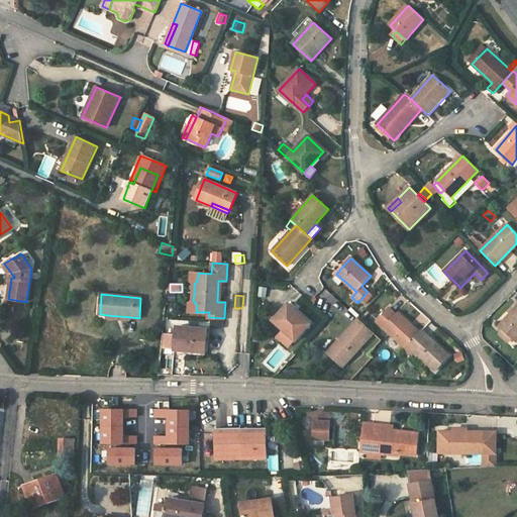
[(276,319),(298,339),(313,323),(290,303),(276,319)]
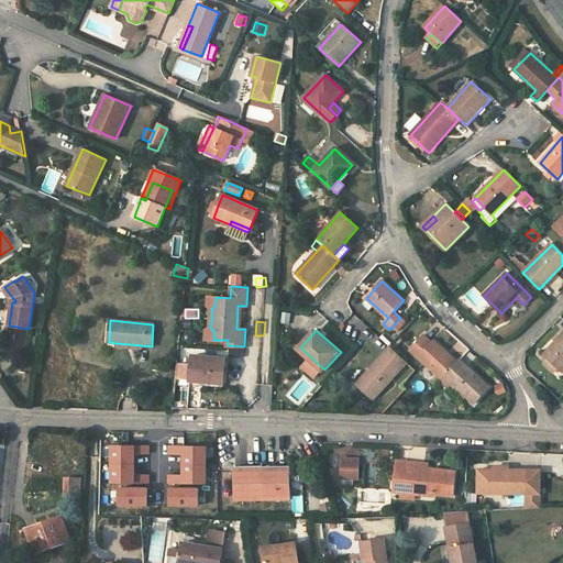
[(548,360),(558,370),(562,373),(562,371),(562,333),(543,355),(548,360)]
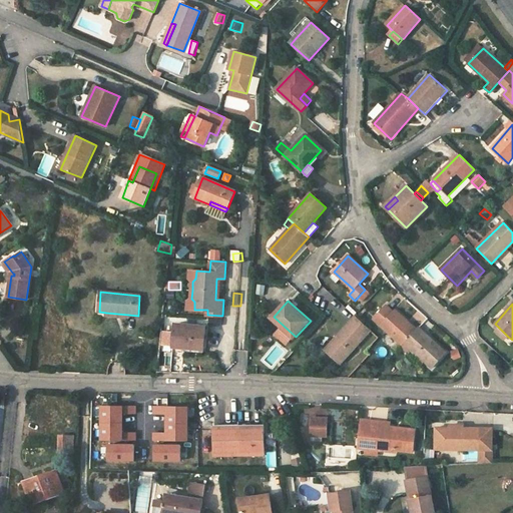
[(375,320),(404,346),(405,344),(418,330),(396,311),(394,313),(387,306),(375,320)]
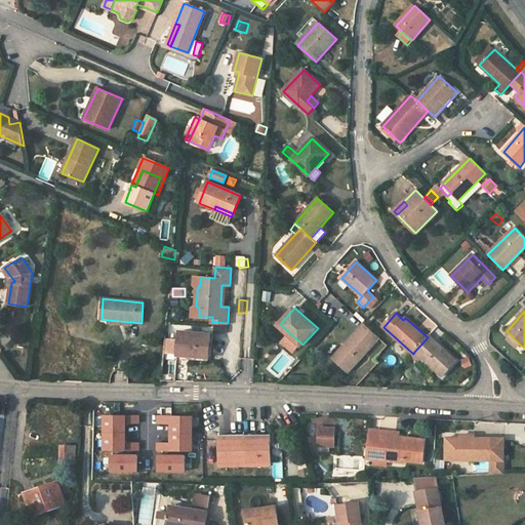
[(47,335),(59,338),(64,323),(50,320),(47,335)]
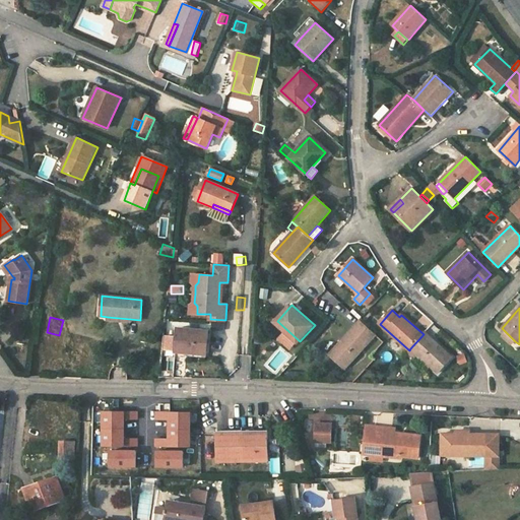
[(345,369),(377,335),(361,320),(329,354),(345,369)]
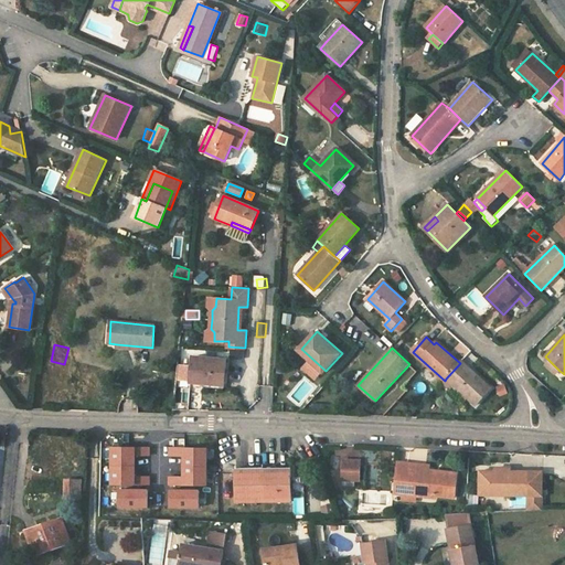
[(193,358),(191,382),(225,385),(227,361),(193,358)]
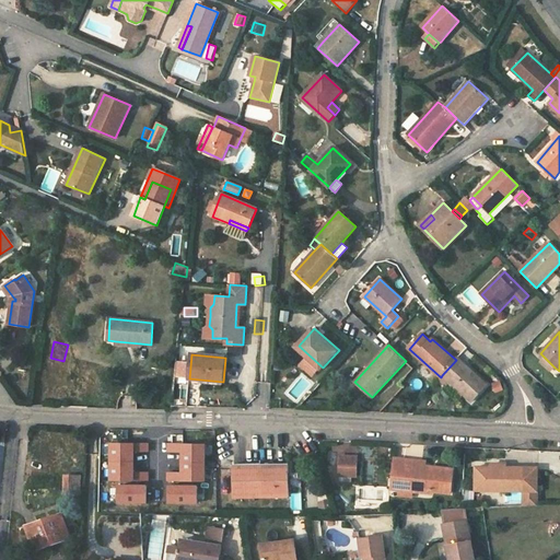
[(442,375),(448,381),(473,401),(488,385),(458,358),(456,360),(442,375)]
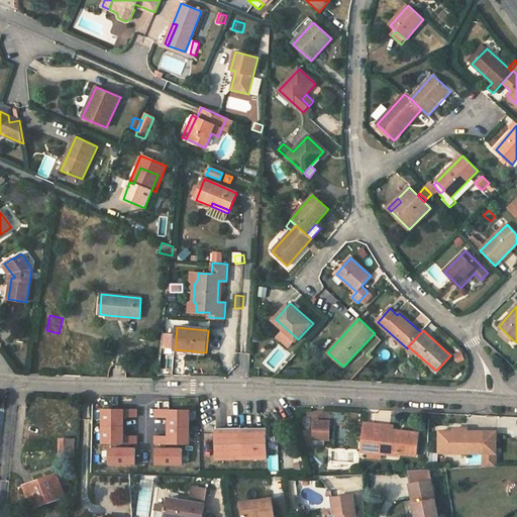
[(508,343),(512,339),(503,330),(499,334),(508,343)]
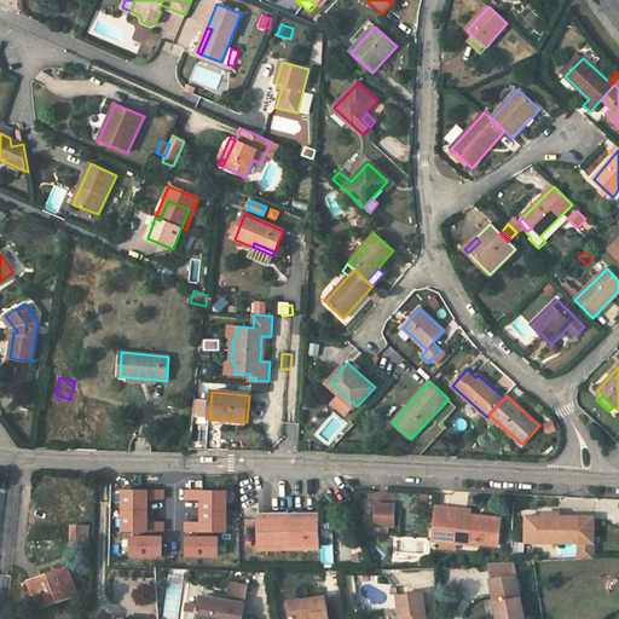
[(491,426),(496,421),(489,415),(487,417),(485,420),(491,426)]
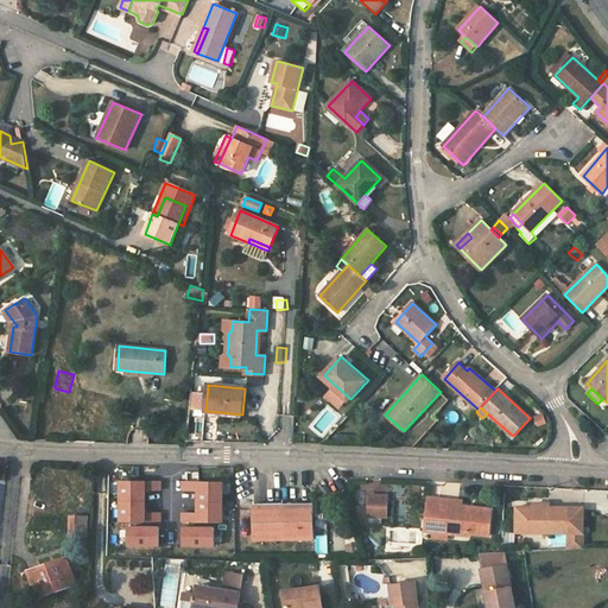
[(538,428),(549,424),(544,413),(534,417),(538,428)]
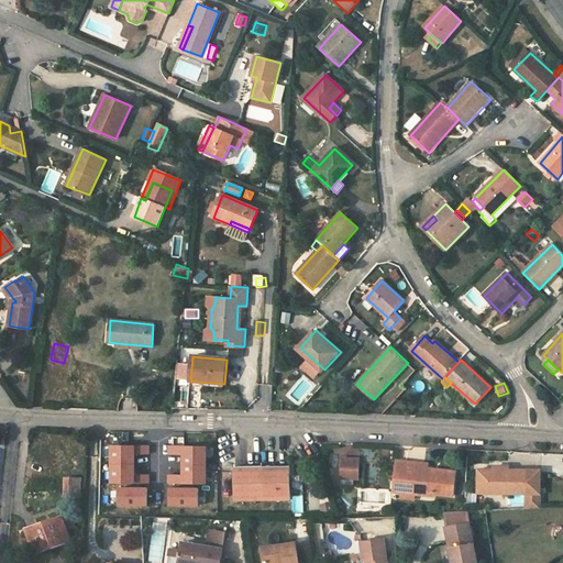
[(112,445),(112,483),(148,483),(148,475),(134,475),(134,454),(148,454),(148,446),(112,445)]
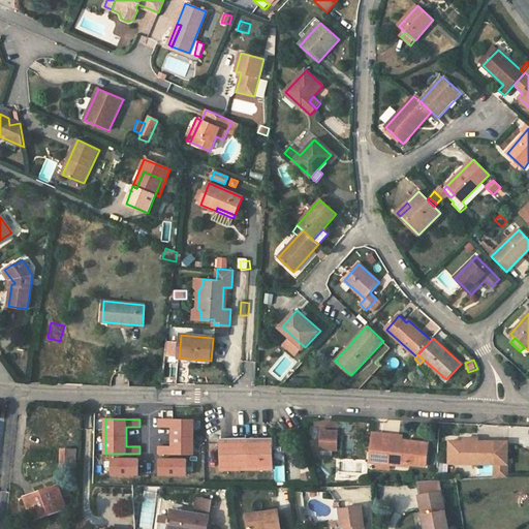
[(193,455),(194,419),(159,419),(159,427),(173,427),(173,446),(159,446),(159,455),(193,455)]
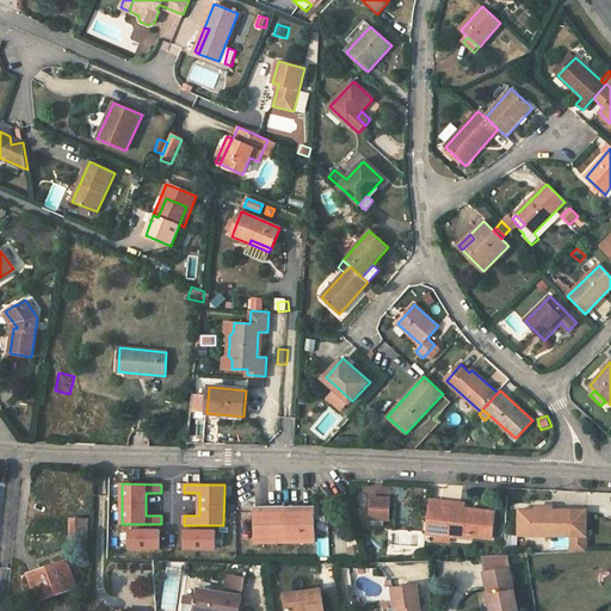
[(389,500),(372,499),(371,519),(389,520),(389,500)]
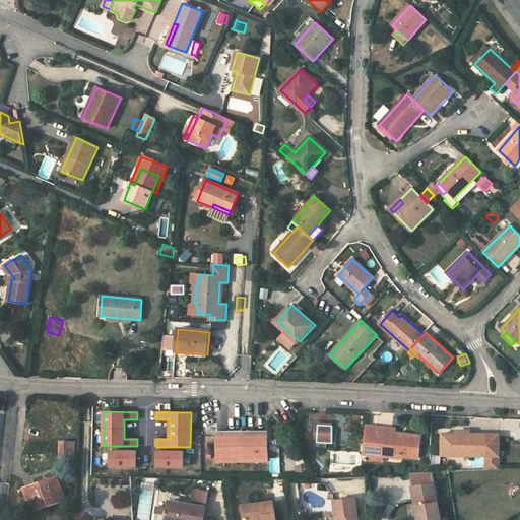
[(394,434),(367,431),(364,455),(373,456),(374,452),(383,453),(382,457),(402,459),(402,457),(418,459),(420,437),(394,434)]
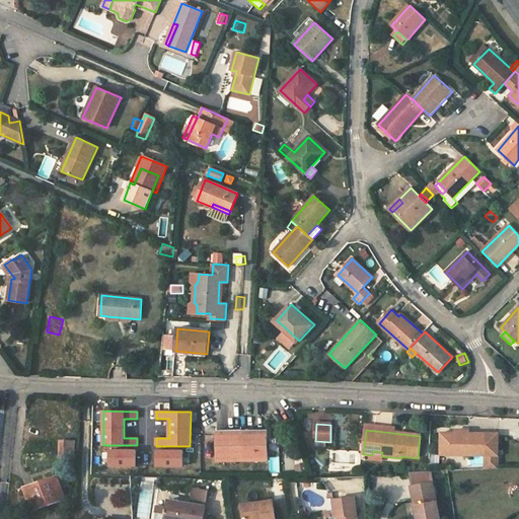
[(218,432),(218,463),(270,462),(269,431),(218,432)]
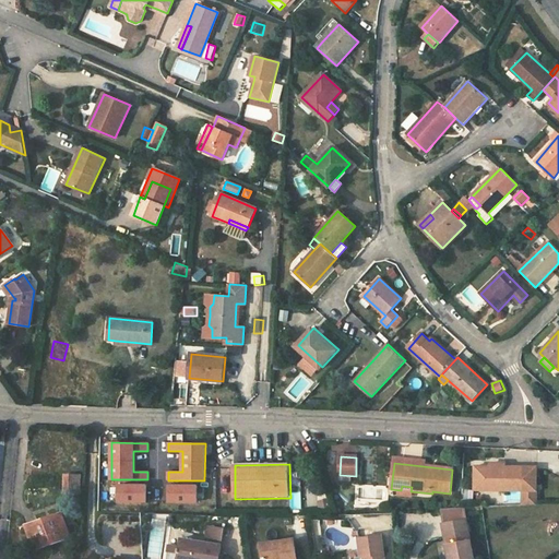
[(489,470),(489,466),(475,466),(475,480),(484,482),(484,490),(523,490),(536,490),(536,470),(523,470),(523,467),(504,466),(504,470),(489,470)]
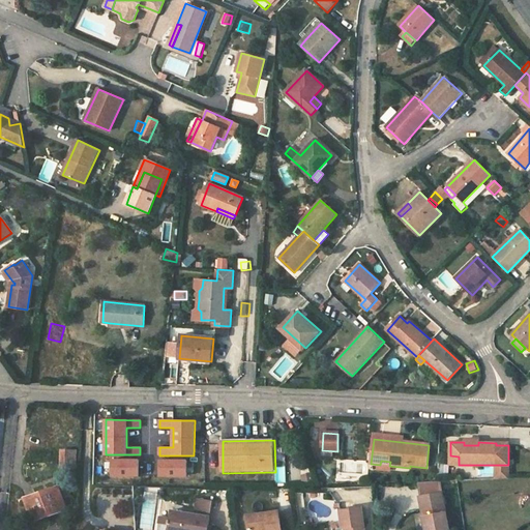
[(277,466),(285,467),(287,457),(280,455),(277,466)]
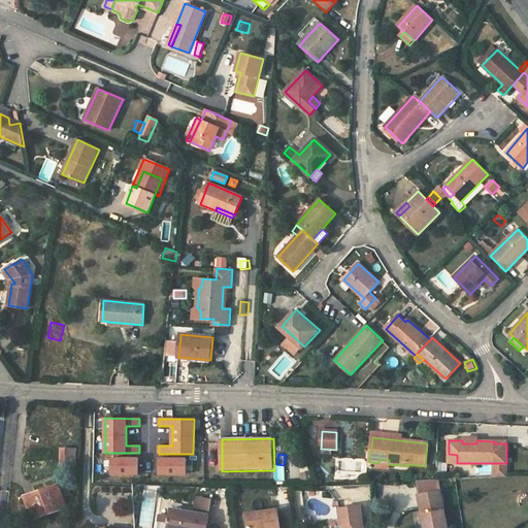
[(457,455),(449,454),(449,463),(457,463),(457,455)]
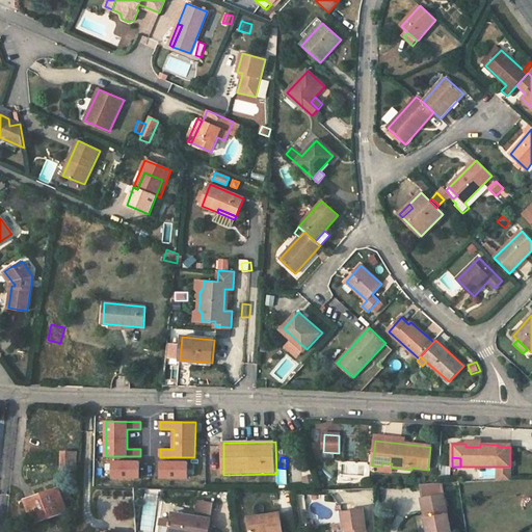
[(112,461),(112,477),(139,477),(139,462),(112,461)]
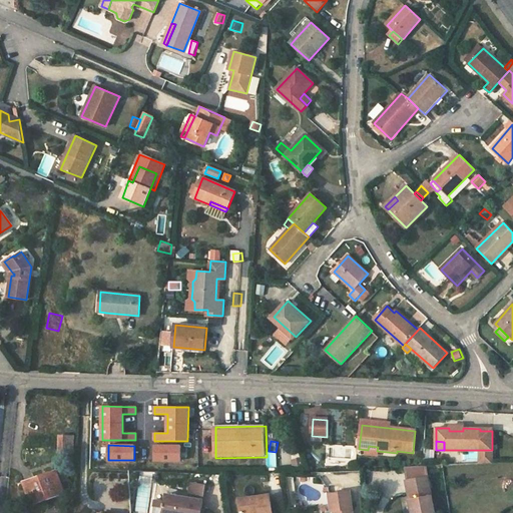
[(155,446),(155,461),(180,460),(180,446),(155,446)]
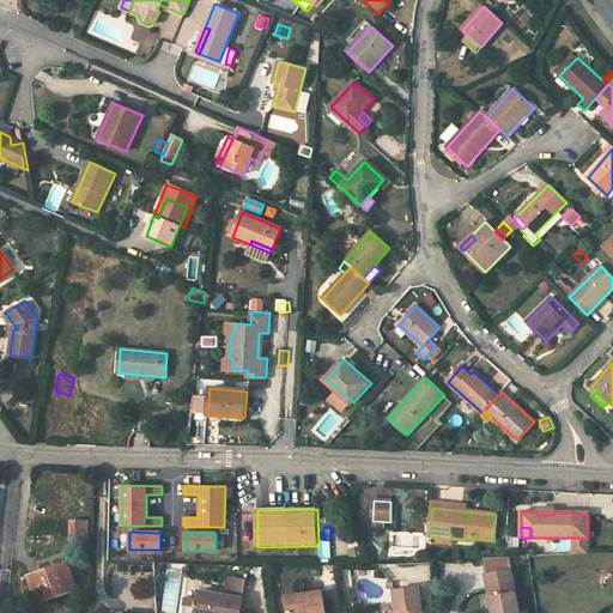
[(450,545),(450,539),(451,534),(441,533),(439,538),(439,544),(450,545)]
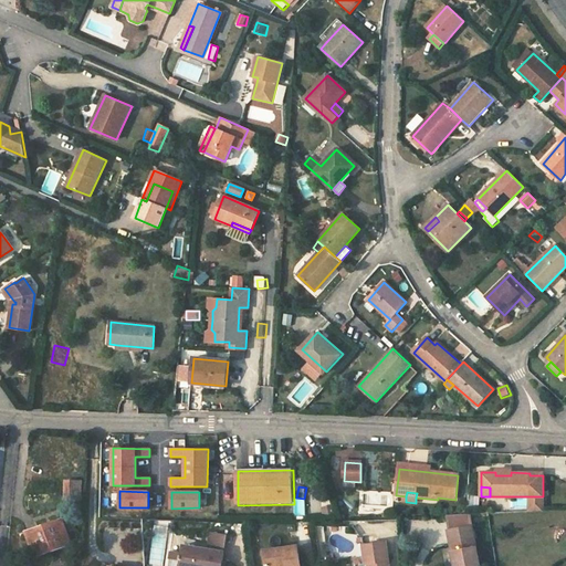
[(543,496),(530,496),(530,511),(543,511),(543,496)]
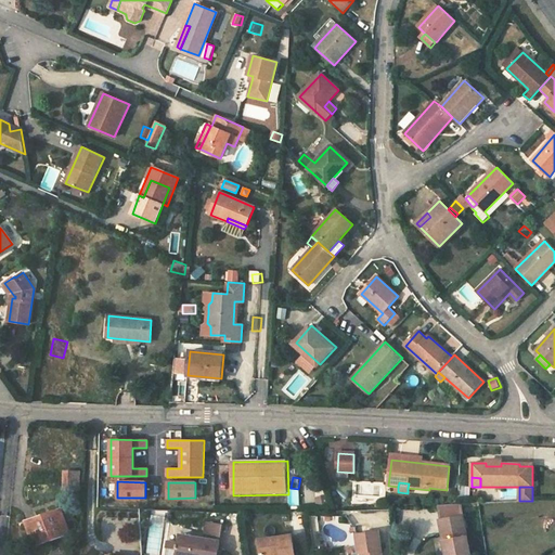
[(464,516),(462,505),(459,505),(459,506),(457,506),(456,506),(456,505),(439,506),(441,520),(464,516)]
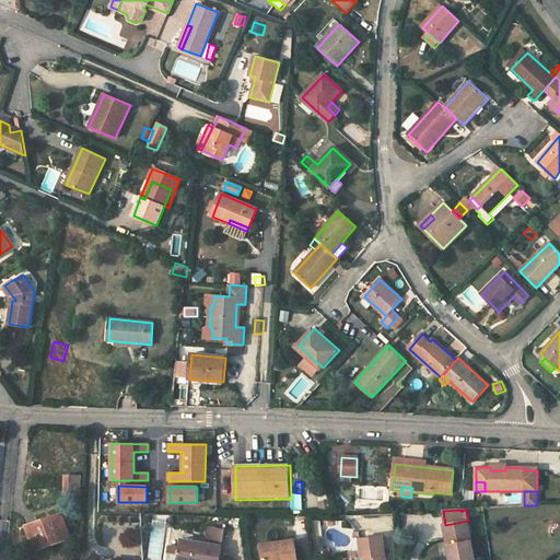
[(26,527),(34,550),(70,537),(62,514),(26,527)]
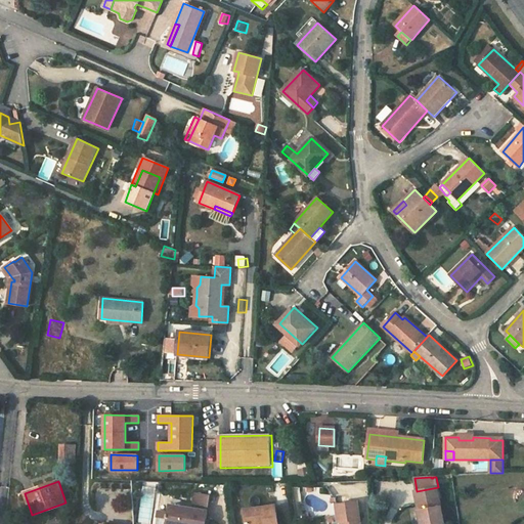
[(195,494),(192,509),(207,512),(210,496),(212,483),(201,483),(199,494),(195,494)]
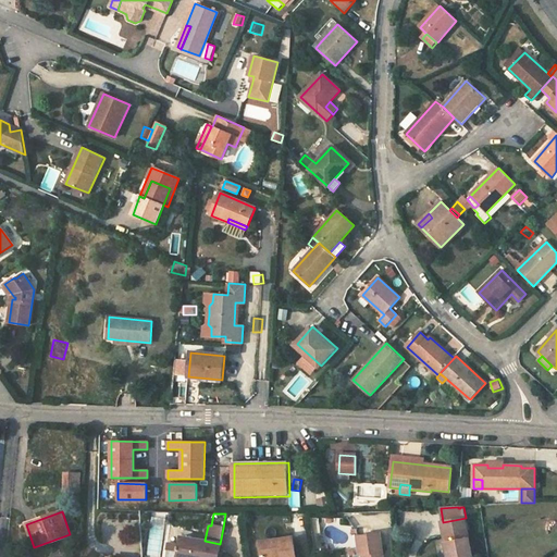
[(443,522),(442,522),(447,556),(472,556),(466,518),(443,522)]
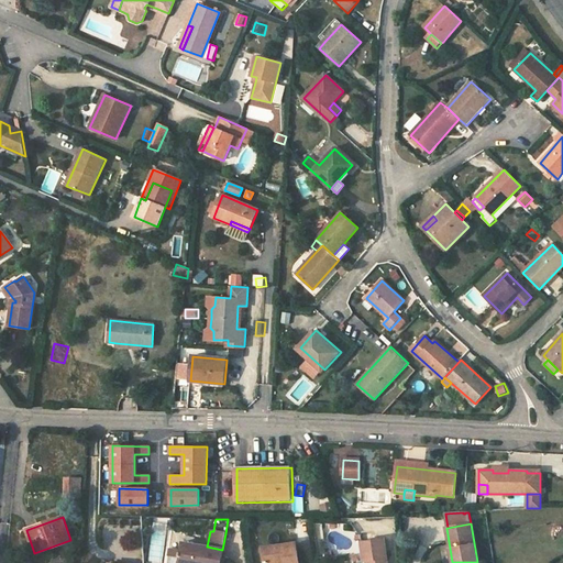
[(389,562),(386,539),(364,541),(366,562),(368,562),(389,562)]
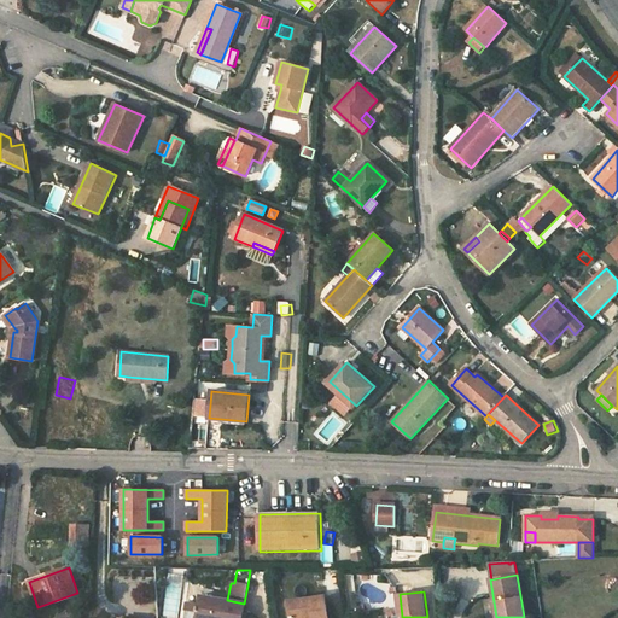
[(242,617),(244,604),(227,600),(200,596),(199,605),(187,602),(184,617),(242,617)]
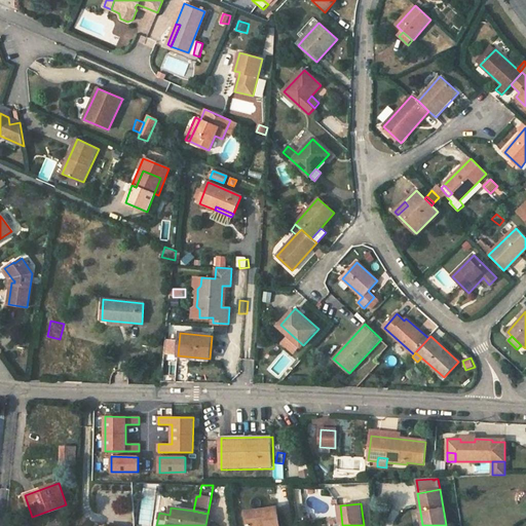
[(284,525),(282,509),(247,513),(248,525),(284,525)]
